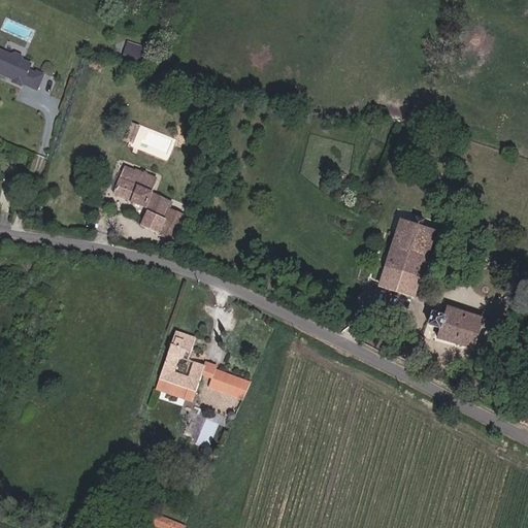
[(129,40),(124,57),(139,62),(144,45),(129,40)]
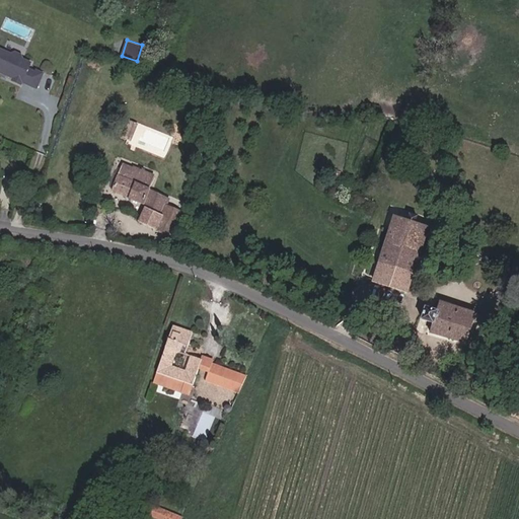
[(0,70),(3,71),(4,70),(7,71),(8,73),(14,75),(13,77),(23,80),(23,77),(39,82),(44,66),(35,64),(35,67),(27,64),(29,57),(21,55),(19,51),(13,49),(9,51),(0,48),(0,70)]
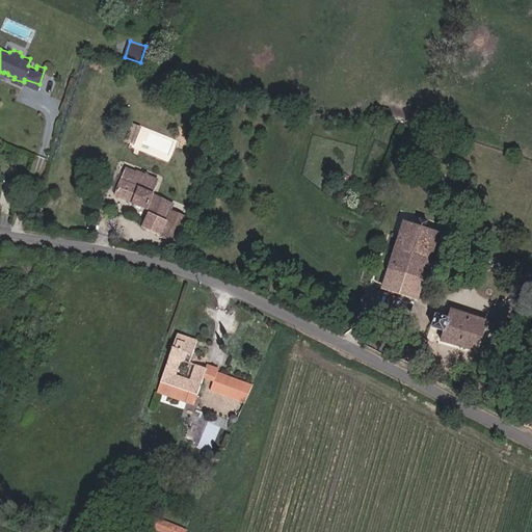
[(136,131),(129,128),(125,138),(132,142),(136,131)]
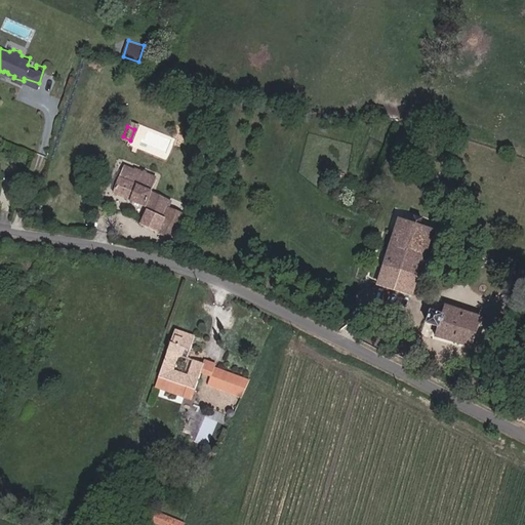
[(134,168),(133,171),(120,168),(111,194),(147,208),(139,225),(167,238),(178,214),(166,207),(169,200),(149,192),(155,176),(134,168)]
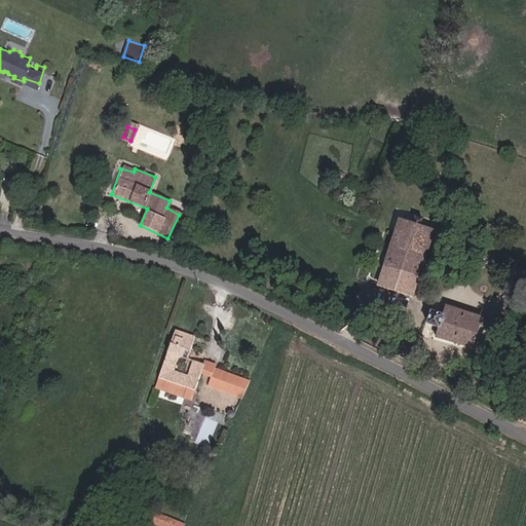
[(407,297),(428,231),(422,229),(423,224),(419,223),(419,220),(412,217),(411,220),(399,216),(375,286),(407,297)]
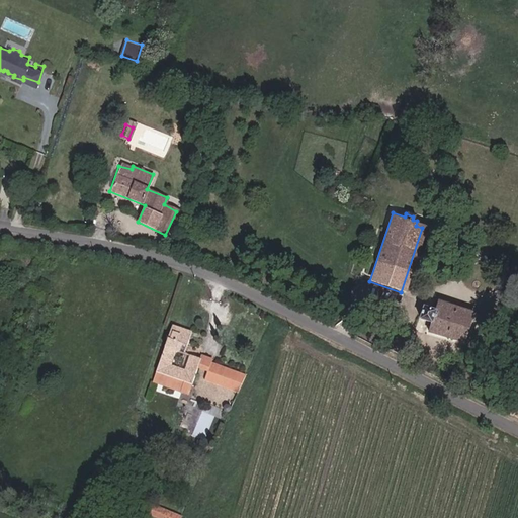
[(427,324),(424,333),(461,345),(470,316),(435,305),(432,313),(421,309),(417,321),(427,324)]
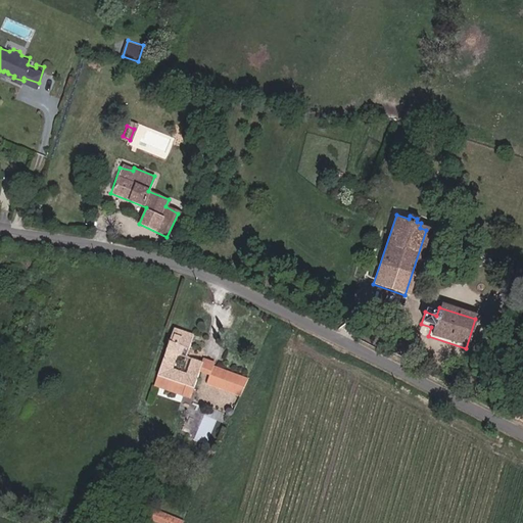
[(200,370),(203,362),(190,355),(186,370),(172,366),(176,350),(184,353),(191,333),(173,327),(154,383),(165,387),(164,389),(179,394),(180,390),(191,393),(200,370)]
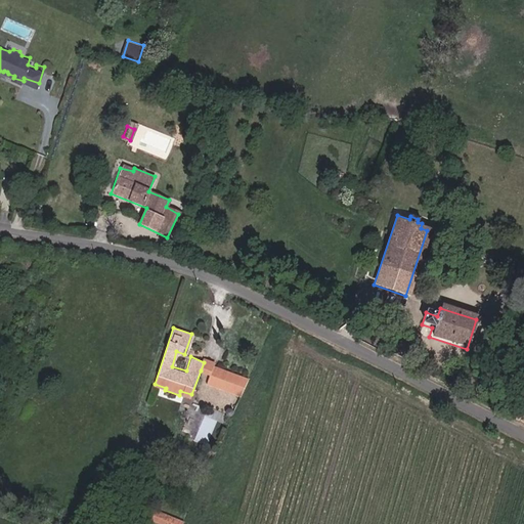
[(210,365),(204,362),(201,370),(207,373),(210,365)]
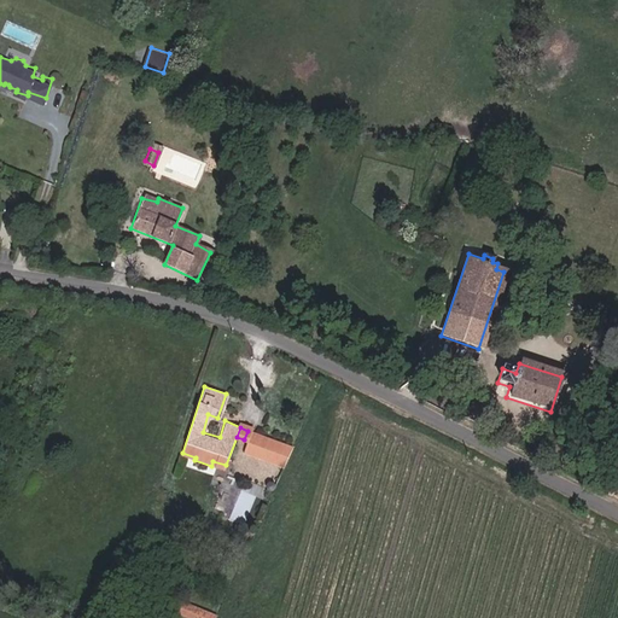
[(291,445),(248,431),(244,439),(242,449),(283,465),(291,445)]
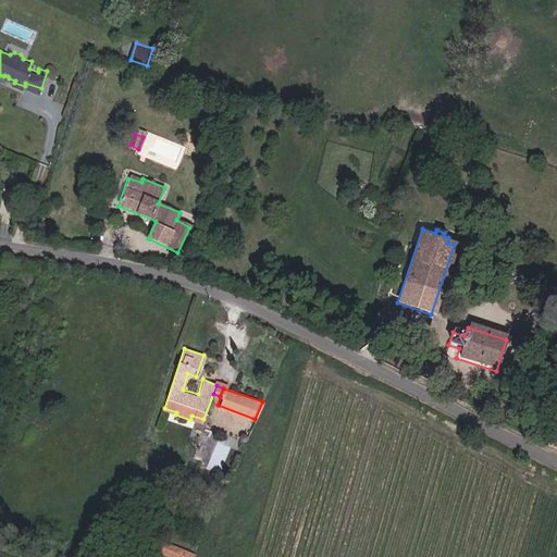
[(556,437),(540,430),(534,441),(556,452),(556,437)]
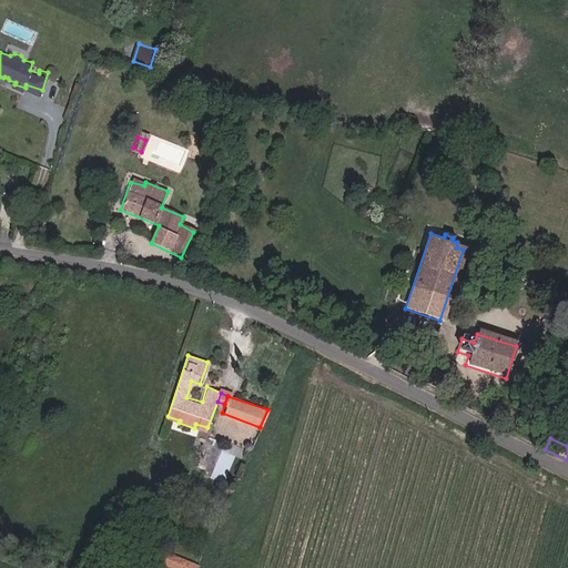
[(186,567),(189,567),(192,560),(170,551),(168,559),(186,567)]
